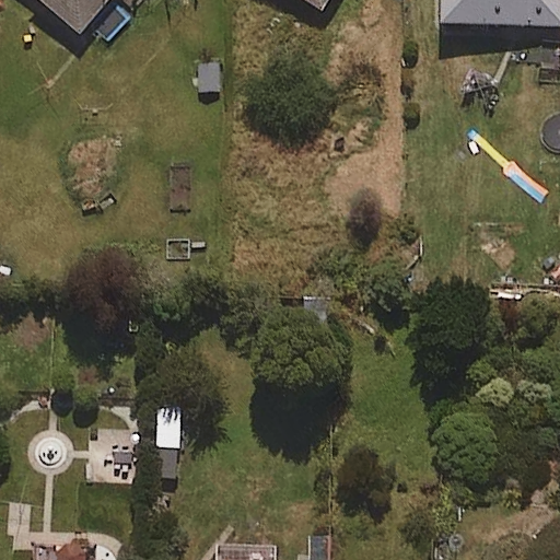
[(48,0),(84,31),(109,0),(48,0)]
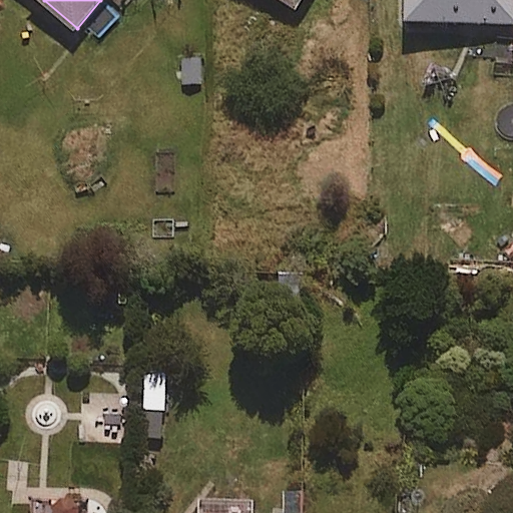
[(277,0),(295,11),(301,0),(277,0)]
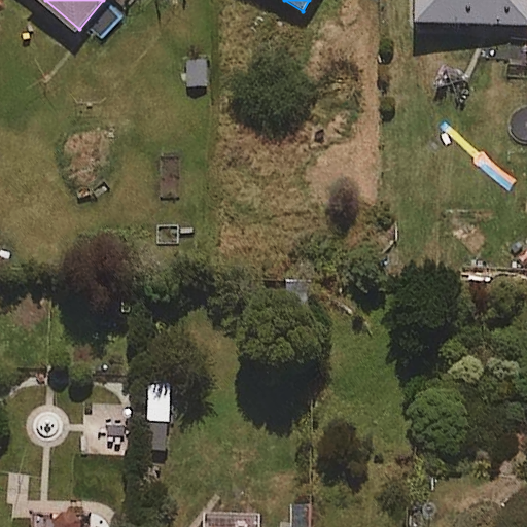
[(526,24),(526,0),(415,0),(416,24),(526,24)]
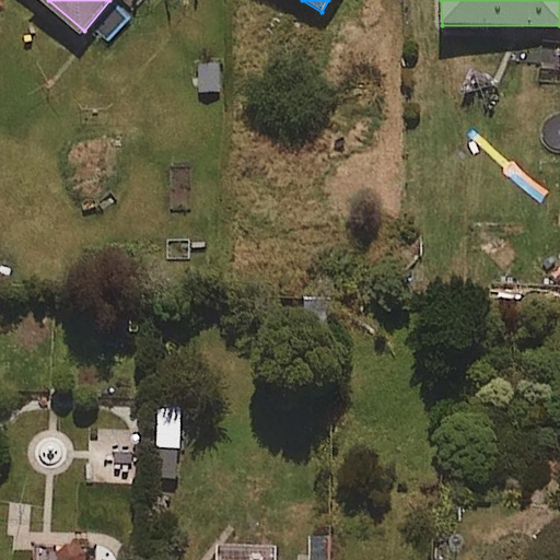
[(276,559),(277,548),(226,547),(225,559),(276,559)]
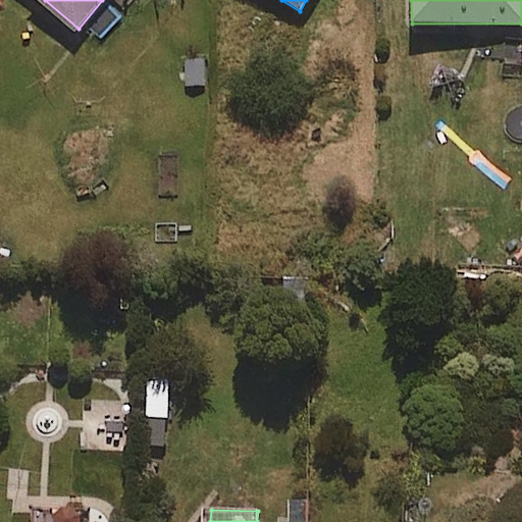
[(82,521),(82,512),(41,512),(40,521),(82,521)]
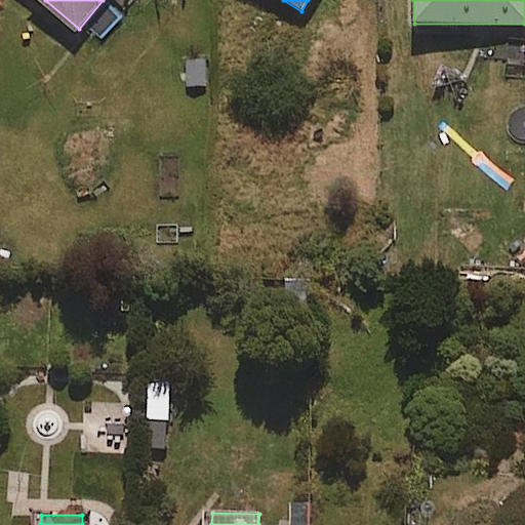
All buildings are outlined.
